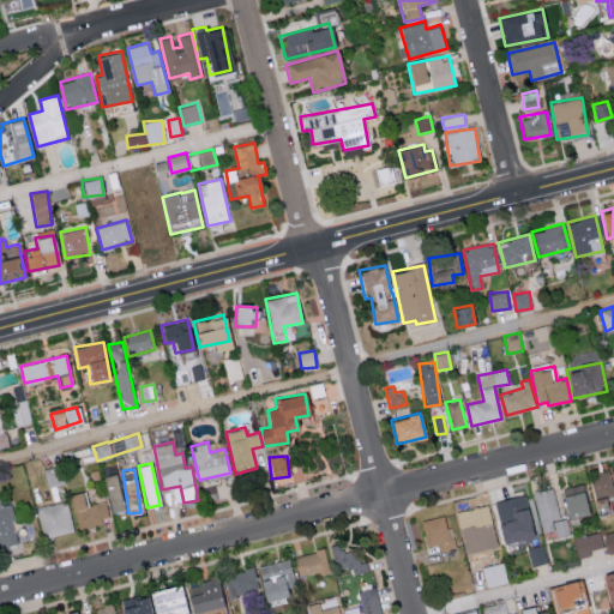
[(588,476),(597,515),(613,510),(613,493),(608,471),(588,476)]
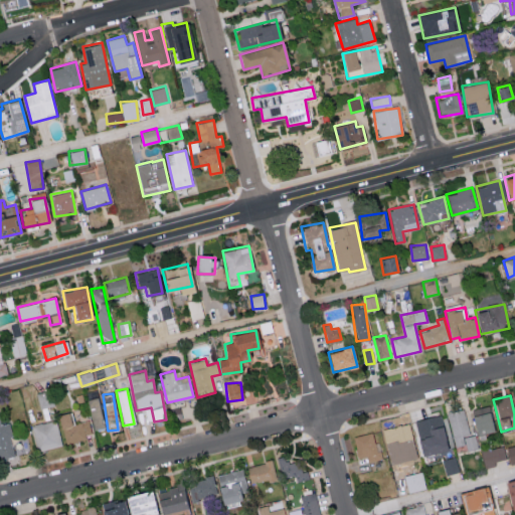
[(87,399),(94,430),(107,426),(99,396),(87,399)]
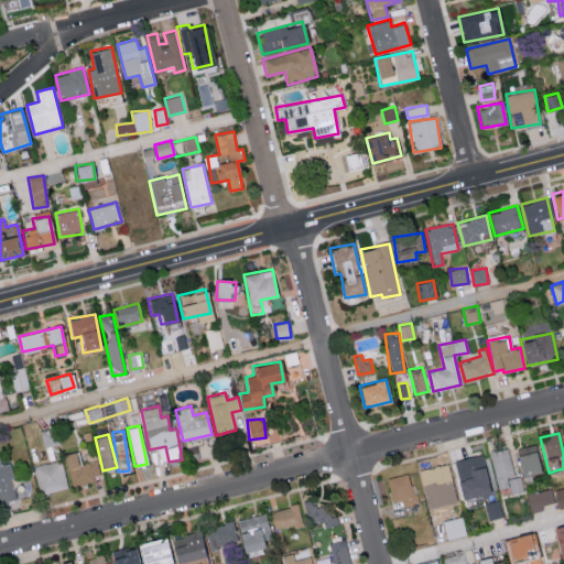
[(514,449),(521,477),(542,472),(534,444),(514,449)]
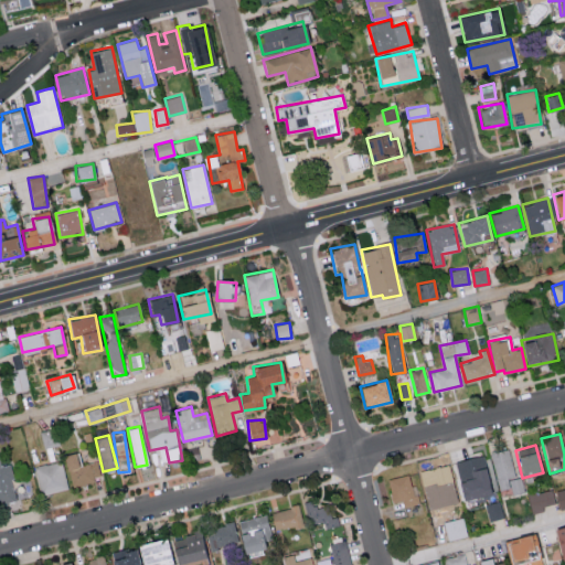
[(515,478),(509,448),(491,452),(499,490),(511,488),(512,494),(524,492),(521,477),(515,478)]
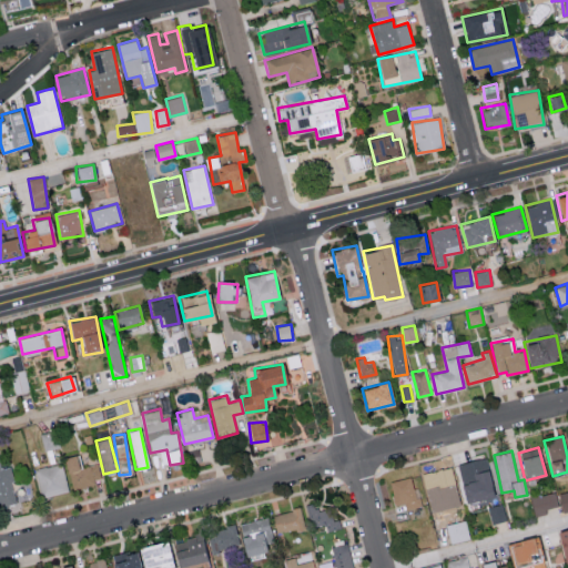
[(64,457),(71,488),(102,482),(99,464),(81,467),(79,454),(64,457)]
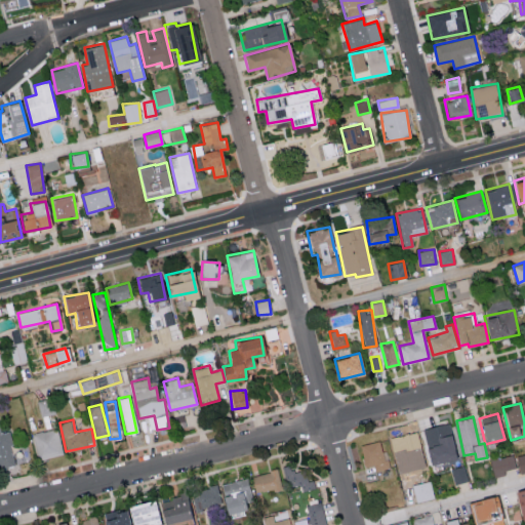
[(455,458),(449,422),(422,428),(429,463),(455,458)]
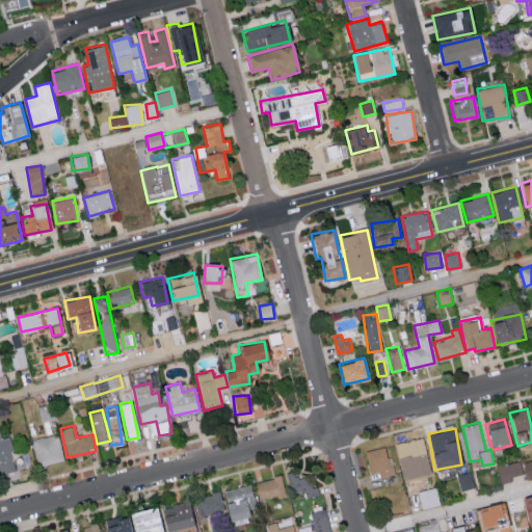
[(0,474),(16,471),(7,436),(1,437),(0,433),(0,474)]
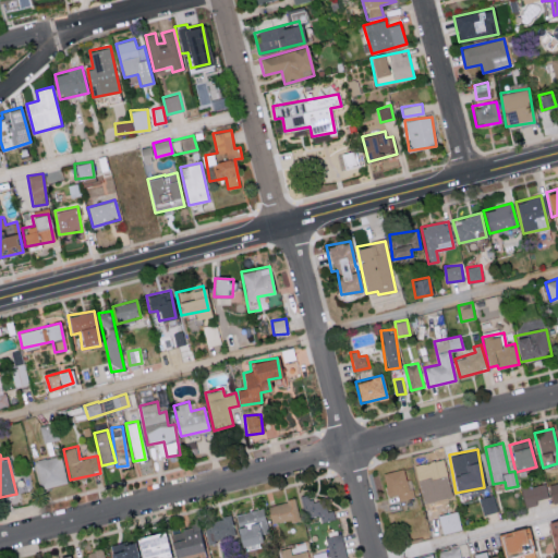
[(34,460),(39,488),(68,483),(62,455),(34,460)]
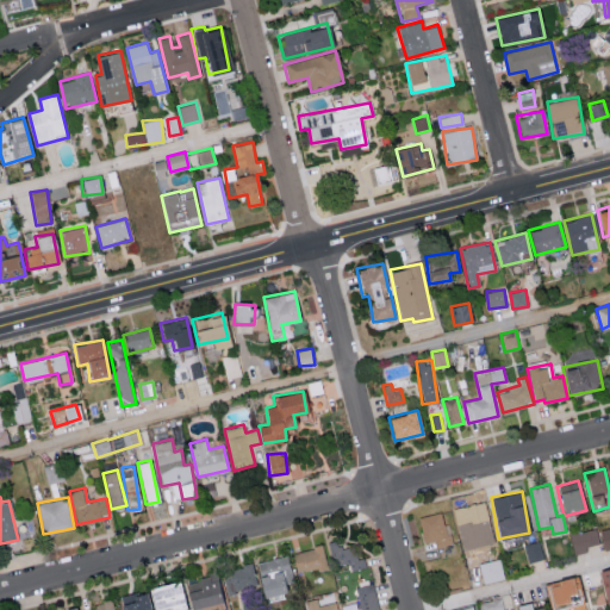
[(453,508),(461,546),(481,541),(478,526),(490,523),(485,504),(474,506),(473,503),(453,508)]
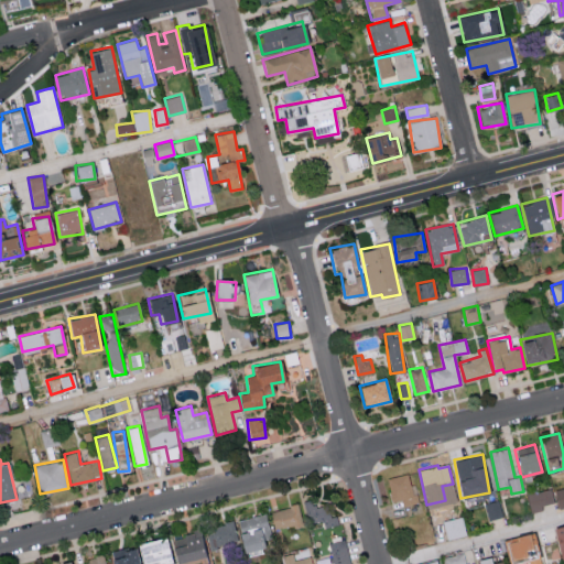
[(386,478),(392,501),(400,499),(402,506),(420,501),(414,484),(411,485),(408,473),(386,478)]
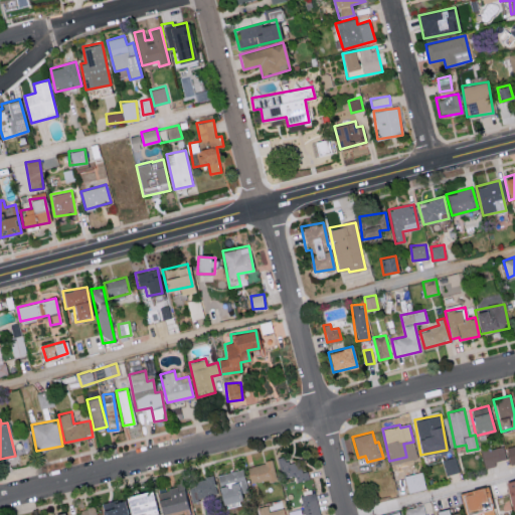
[(514,445),(506,447),(509,464),(514,463),(514,445)]
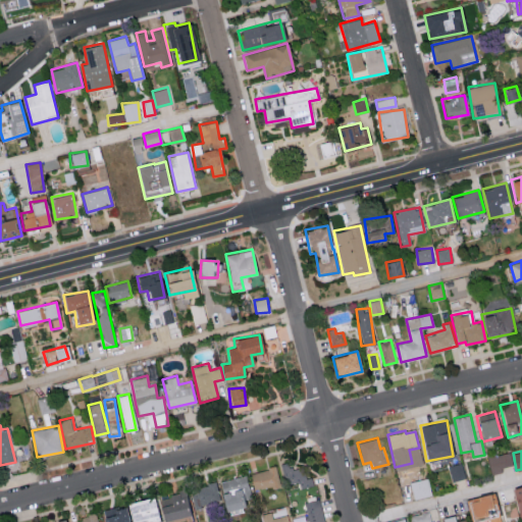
[(503,471),(502,467),(513,465),(510,452),(487,457),(490,474),(503,471)]
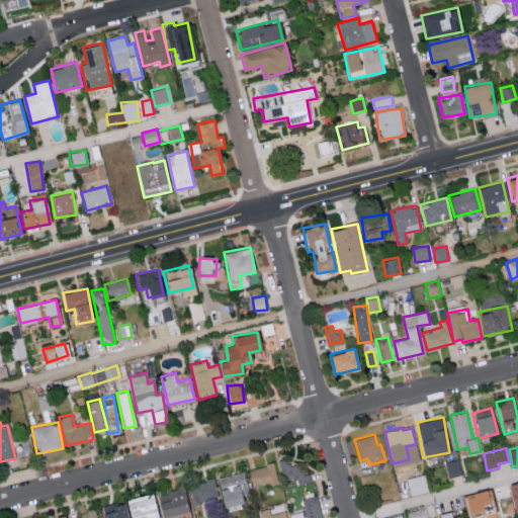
[(310,473),(306,473),(304,462),(288,465),(287,458),(277,460),(281,481),(295,478),(297,485),(311,482),(310,473)]
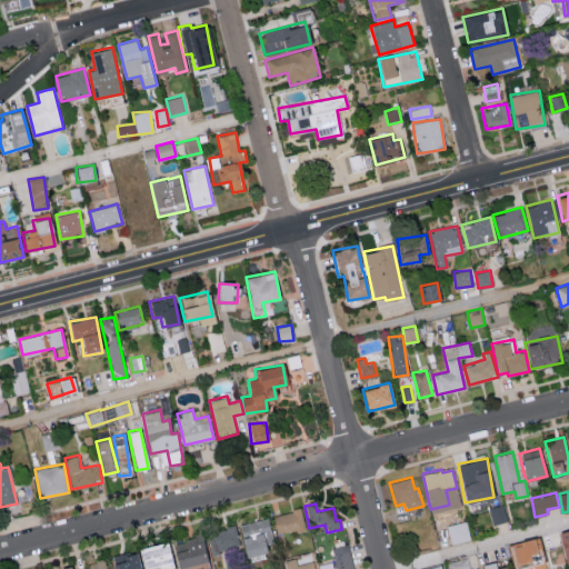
[(487,508),(492,525),(507,521),(502,503),(487,508)]
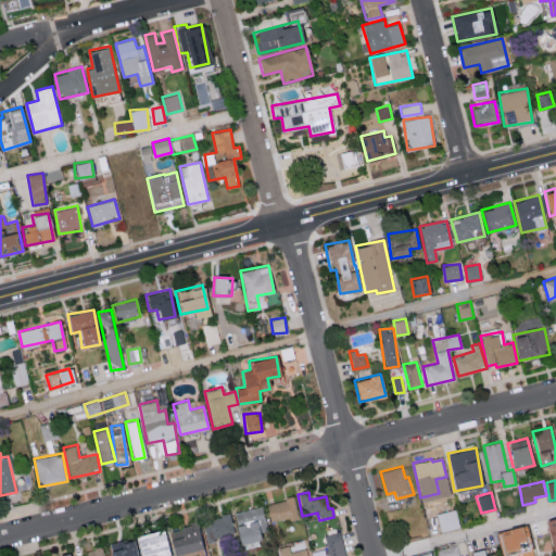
[(265,503),(269,522),(299,517),(294,497),(265,503)]
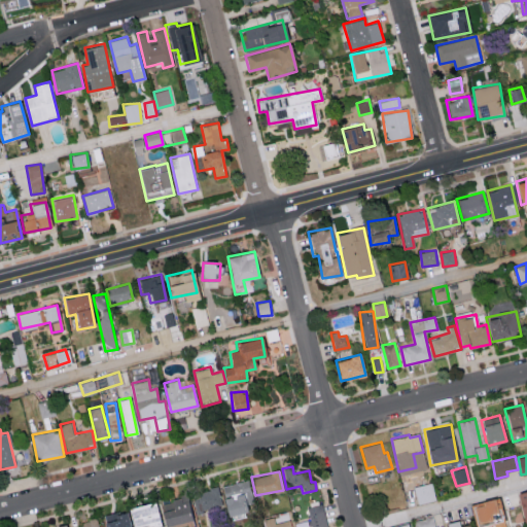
[(221,485),(225,513),(253,510),(249,481),(221,485)]
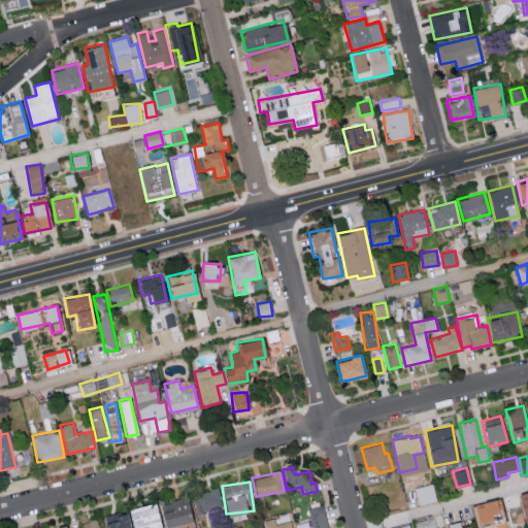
[(223,505),(218,487),(191,494),(196,513),(223,505)]
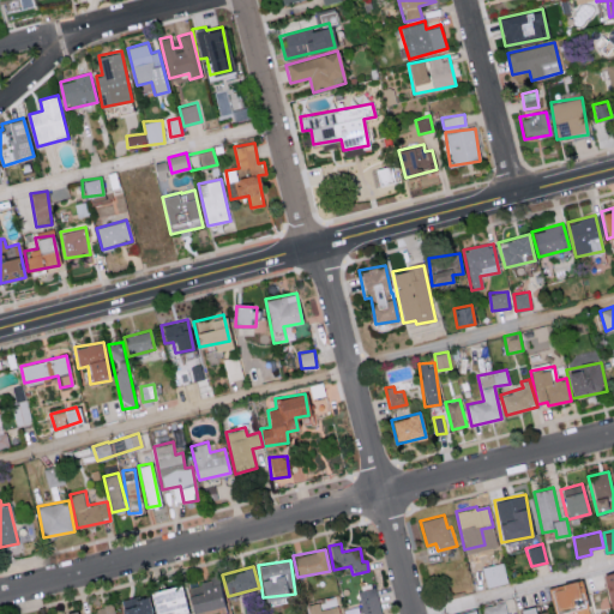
[(613,571),(601,573),(605,590),(594,591),(597,611),(613,607),(613,571)]
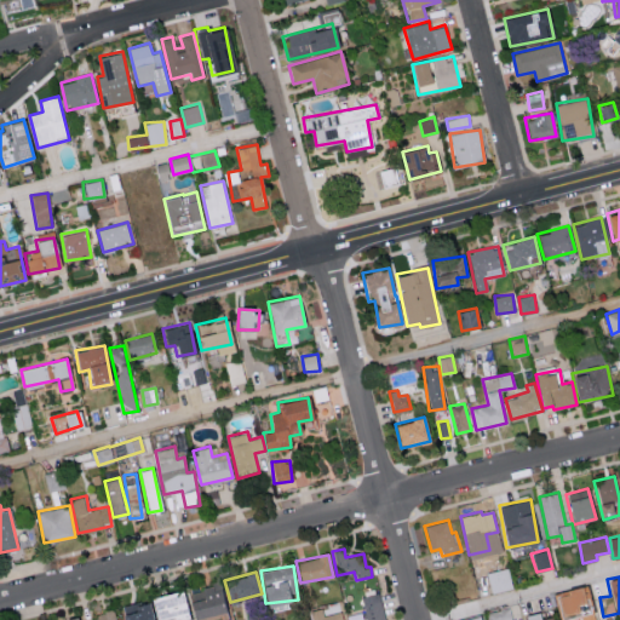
[(187,591),(193,619),(225,612),(219,584),(187,591)]
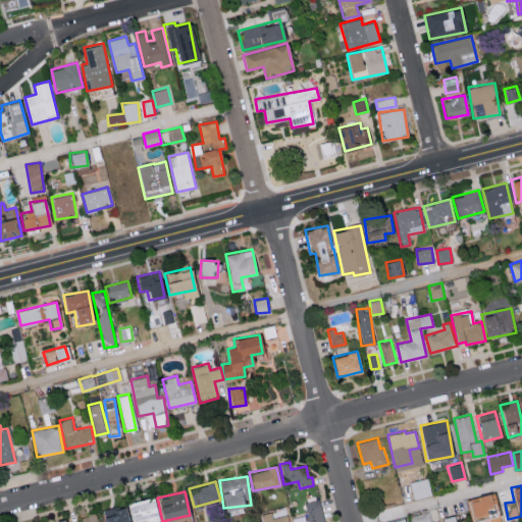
[(471,521),(475,521),(485,521),(499,521),(496,493),(468,498),(471,521)]
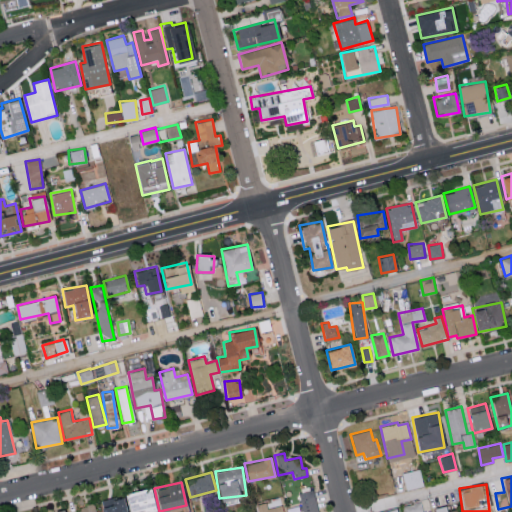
[(127,511),(143,510),(143,511),(152,511),(153,511),(150,488),(125,491),(127,511)]
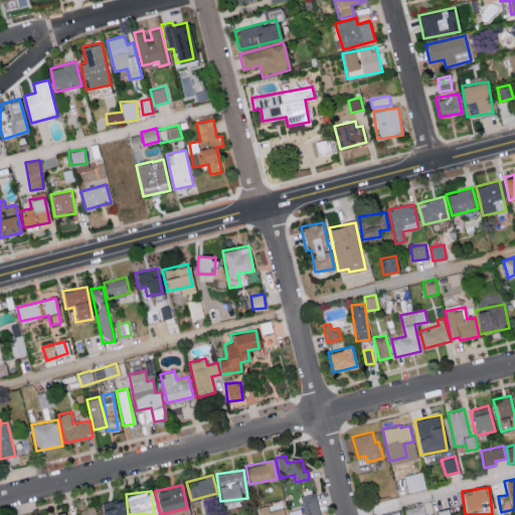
[(288,511),(289,514),(320,514),(314,492),(300,496),(303,508),(288,511)]
